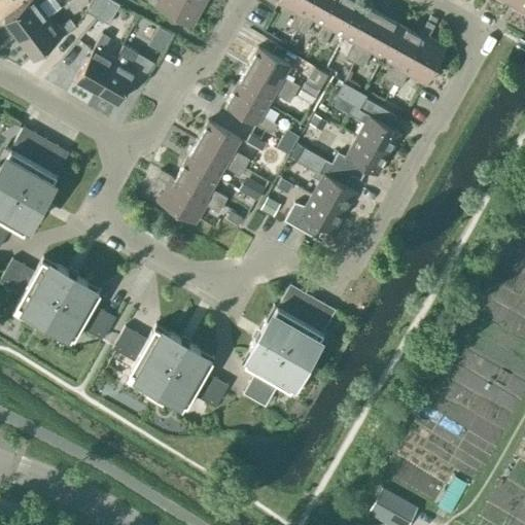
[(29,0),(31,2),(5,22),(21,40),(49,19),(40,6),(47,0),(29,0)]
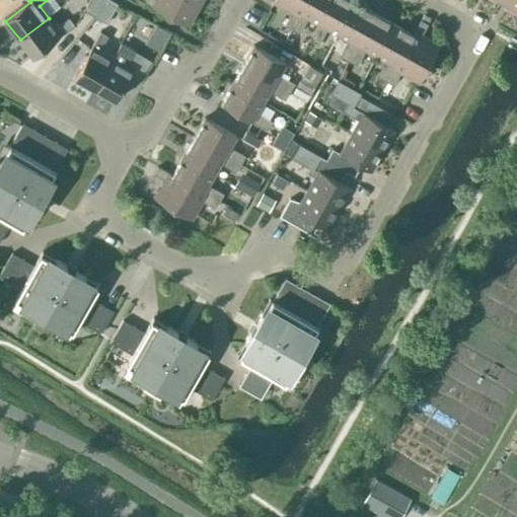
[(92,0),(85,12),(96,19),(106,0),(92,0)]
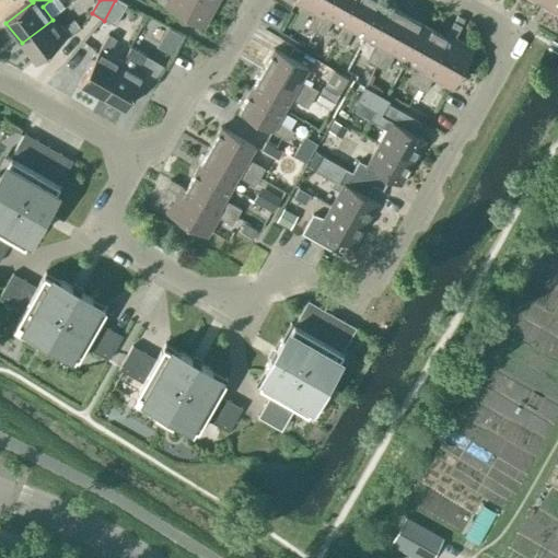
[(129,6),(118,0),(115,0),(104,21),(117,27),(129,6)]
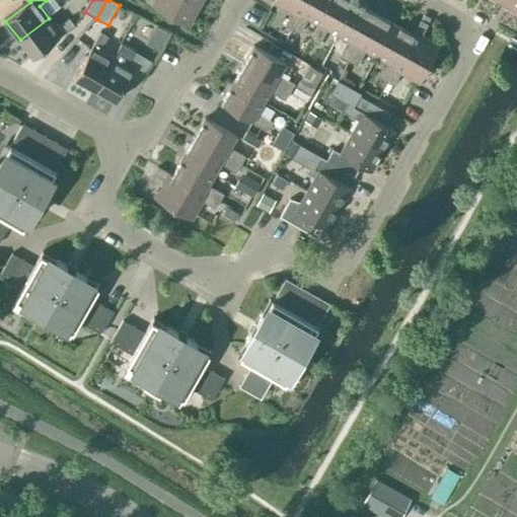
[(140,0),(190,27),(201,7),(188,0),(158,0),(158,1),(156,0),(140,0)]
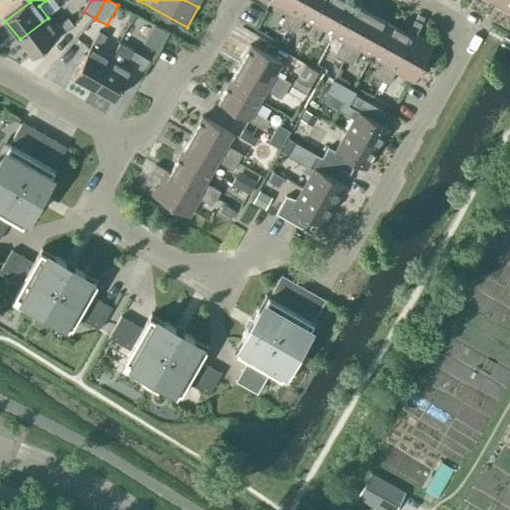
[(289,30),(306,0),(273,0),(271,4),(289,14),(282,27),(289,30)]
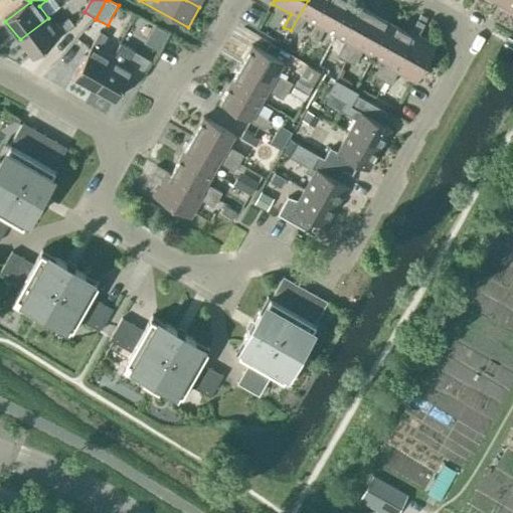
[(308,0),(291,30),(299,35),(308,19),(318,25),(331,0),(308,0)]
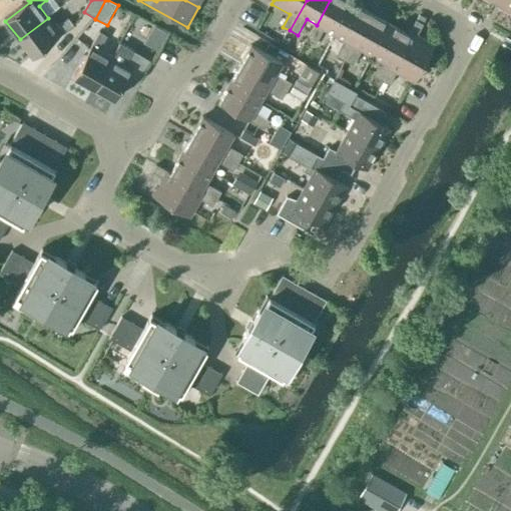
[(353,4),(345,0),(330,0),(317,25),(308,40),(317,45),(326,29),(336,35),(353,4)]
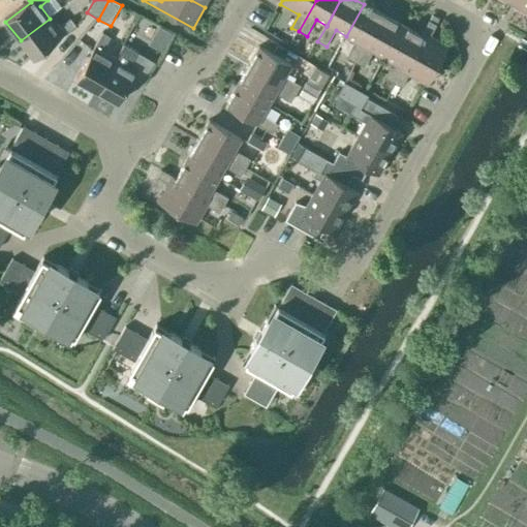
[(526,0),(512,0),(509,3),(526,12),(526,0)]
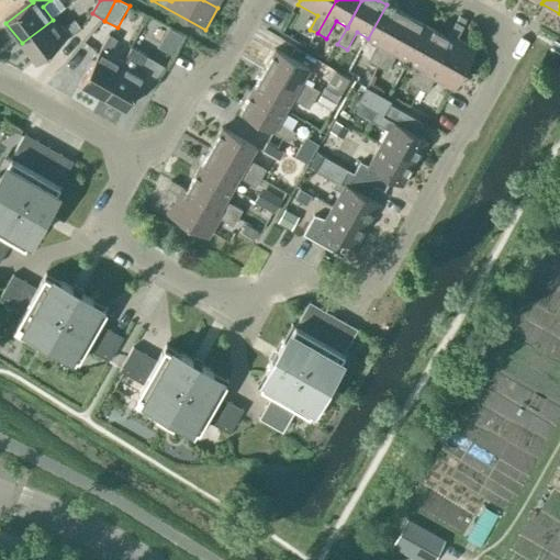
[(387,4),(368,38),(380,45),(370,63),(380,67),(407,17),(387,4)]
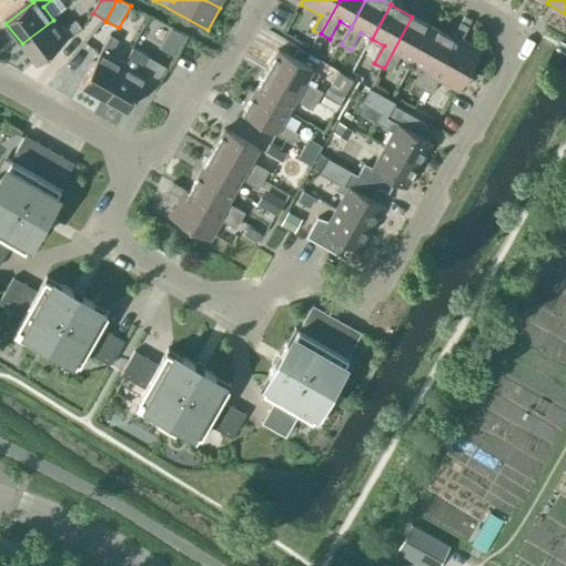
[(433,28),(412,17),(384,68),(393,73),(403,56),(414,62),(433,28)]
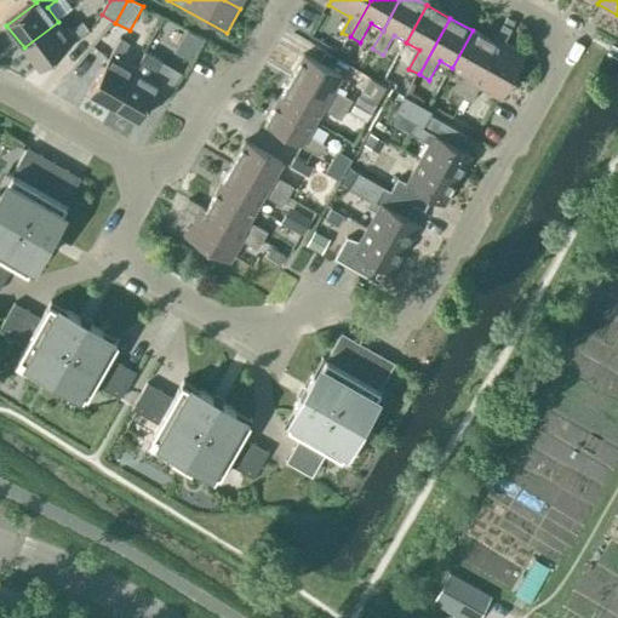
[(58,22),(24,47),(41,70),(91,32),(85,23),(68,35),(58,22)]
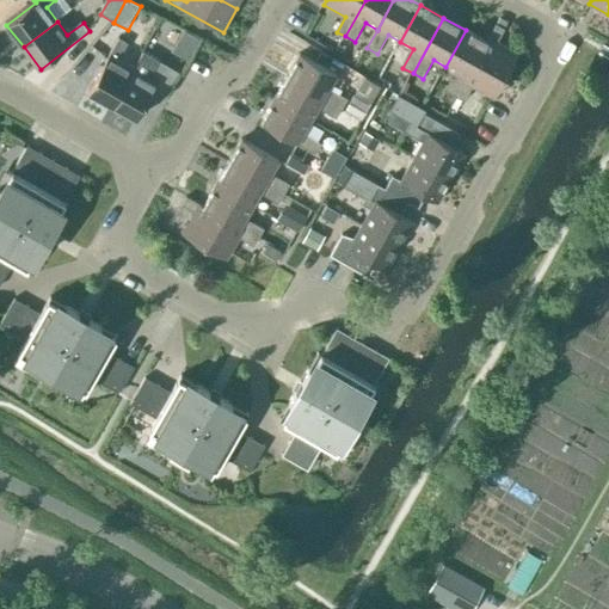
[(505,30),(497,25),(488,42),(478,61),(508,78),(520,56),(498,43),(505,30)]
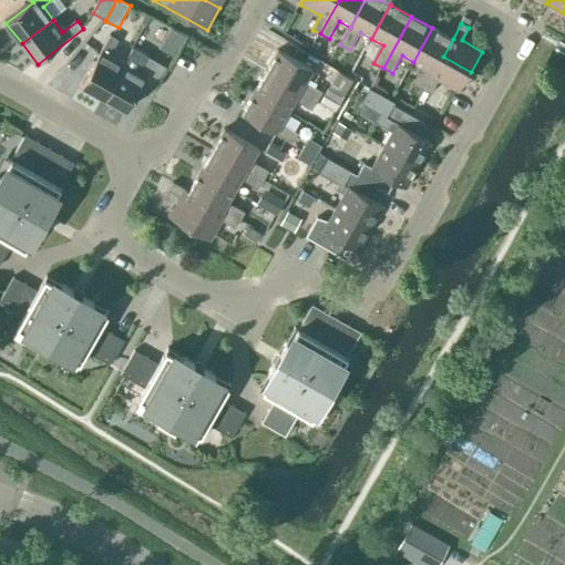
[(432,28),(413,62),(425,69),(415,86),(424,91),(443,57),(453,39),(432,28)]
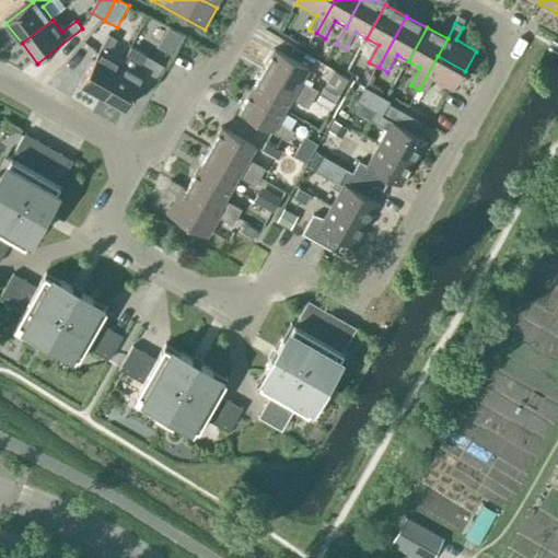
[(82,85),(104,97),(124,65),(109,57),(118,41),(109,36),(82,85)]
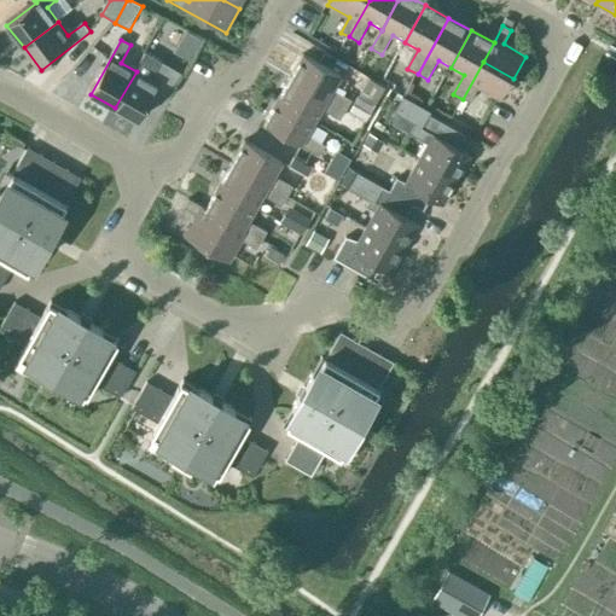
[(291,79),(347,111),(353,102),(333,91),(342,77),(304,56),(291,79)]
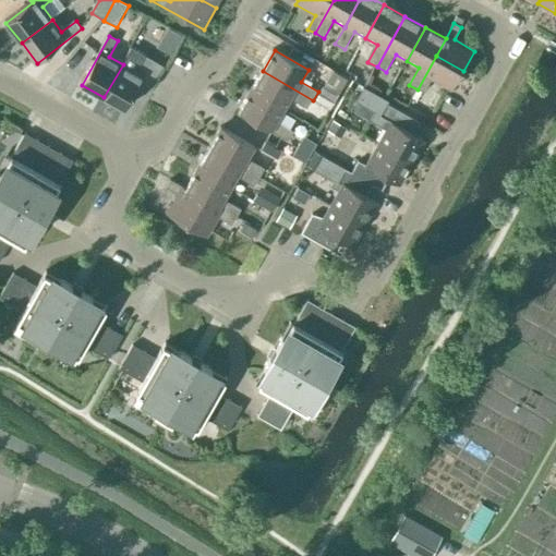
[(436,56),(418,89),(425,94),(433,80),(452,91),(463,71),(436,56)]
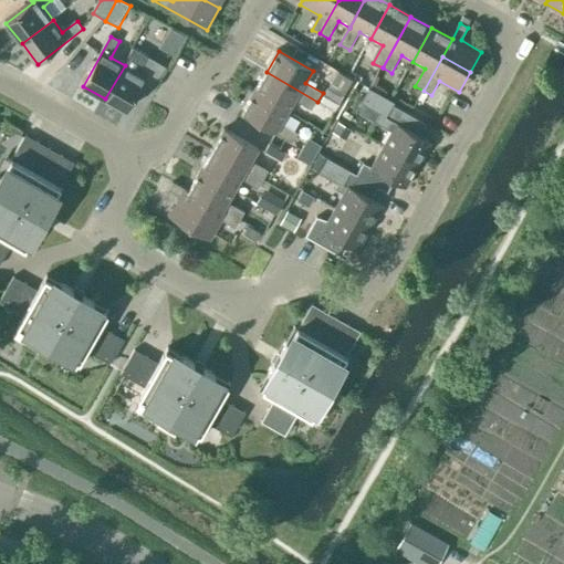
[(138,73),(125,65),(105,98),(128,112),(144,84),(156,91),(168,69),(147,58),(138,73)]
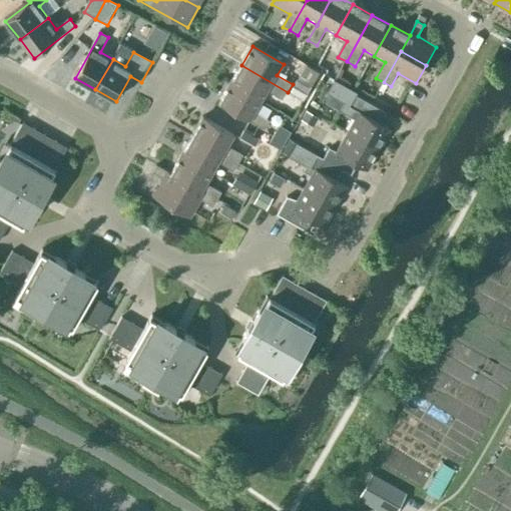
[(230,84),(262,102),(268,91),(284,100),(288,92),(241,65),(230,84)]
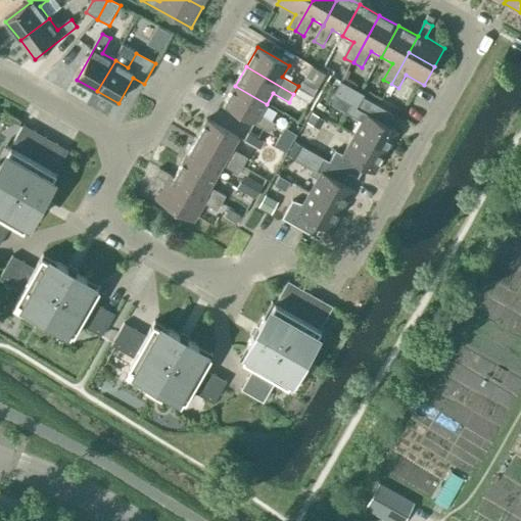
[(325,78),(311,69),(296,96),(310,103),(325,78)]
